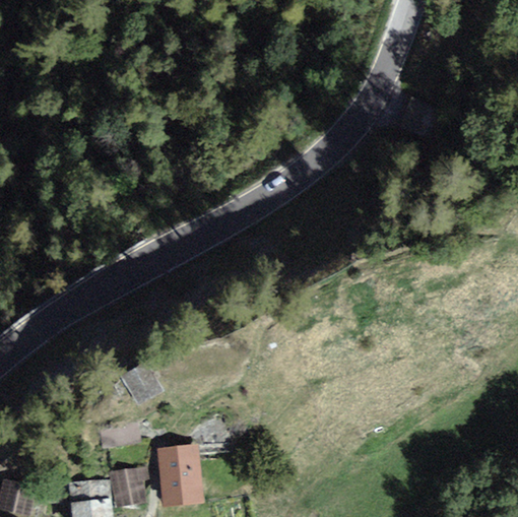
[(149,361),(122,375),(137,404),(164,390),(149,361)]
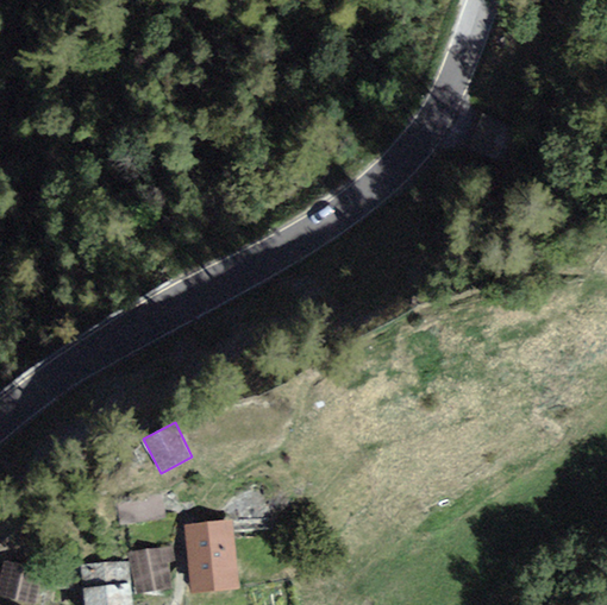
[(233,520),(182,524),(189,592),(241,587),(233,520)]
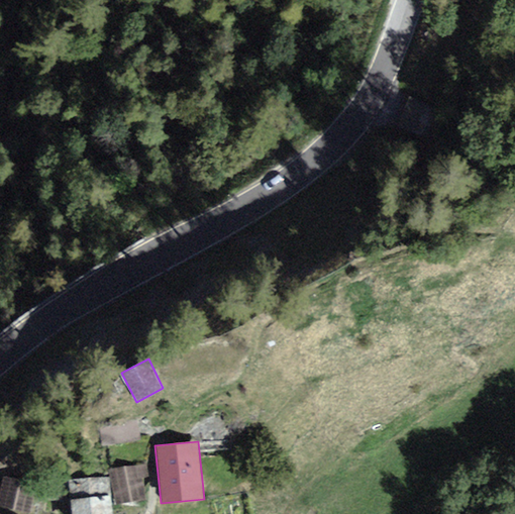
[(141,463),(108,467),(112,504),(146,500),(141,463)]
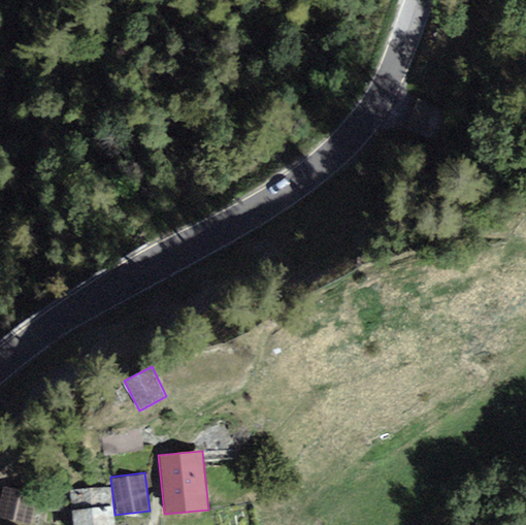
[(31,524),(40,495),(5,485),(0,501),(0,518),(23,524),(31,524)]
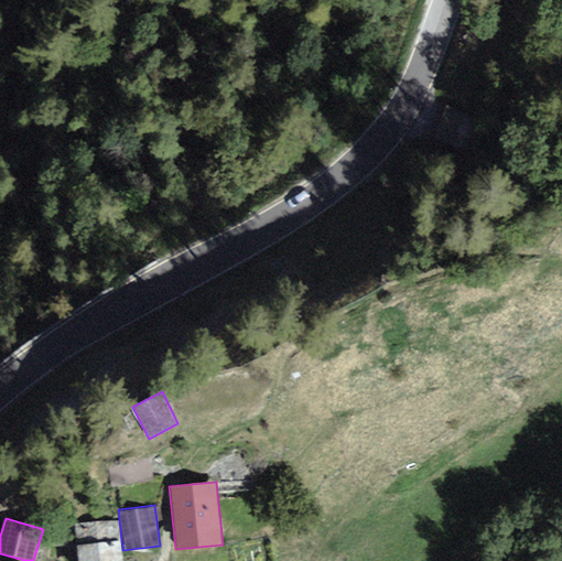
[(119,560),(118,520),(72,522),(73,560),(119,560)]
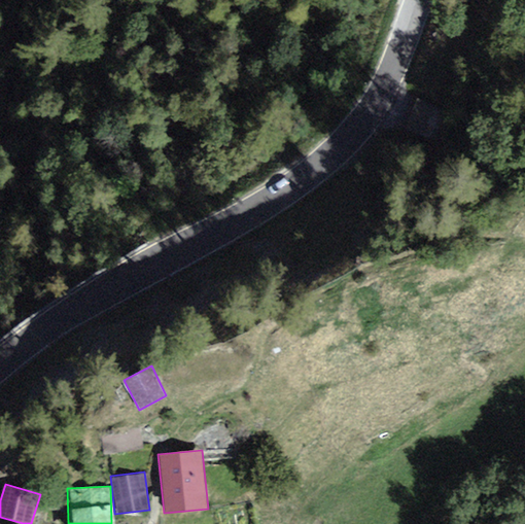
All buildings are outlined.
